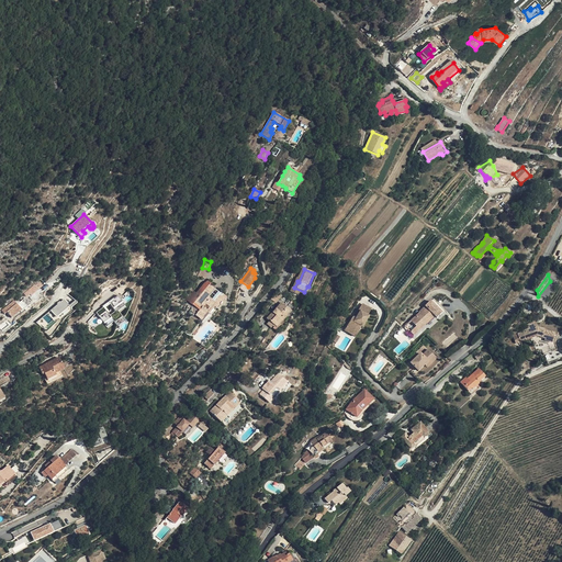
[(35,284),(23,293),(26,296),(30,293),(31,295),(44,285),(41,281),(35,285),(35,284)]
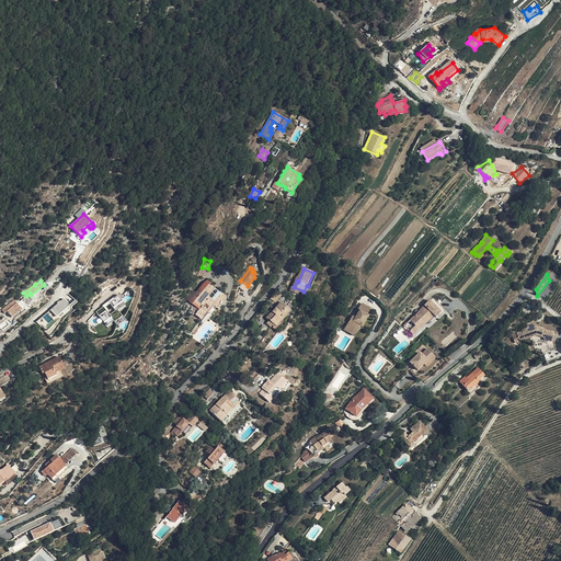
[(210,283),(208,281),(206,282),(202,287),(202,288),(204,290),(199,295),(197,293),(190,301),(193,305),(195,304),(201,308),(198,310),(197,311),(194,316),(202,322),(215,306),(217,308),(227,297),(222,294),(220,296),(219,294),(218,295),(214,300),(208,296),(214,290),(215,288),(209,284),(210,283)]
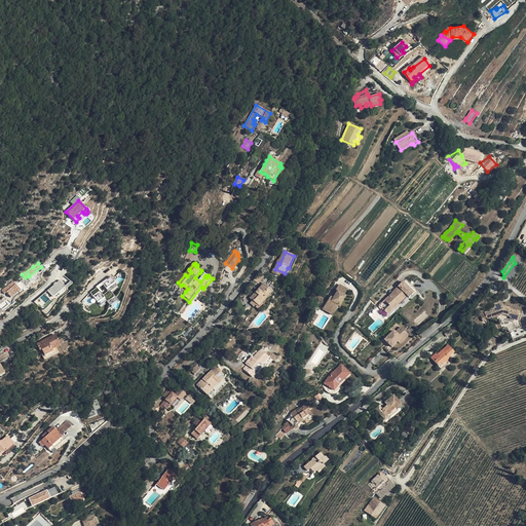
[(178,283),(185,274),(181,272),(175,280),(178,283)]
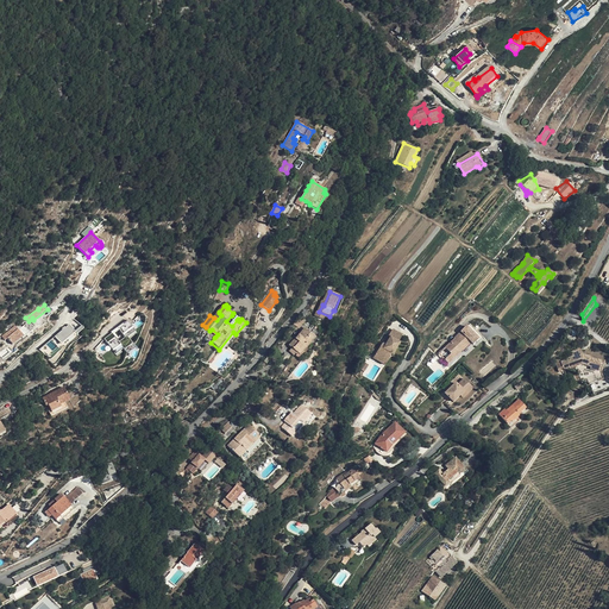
[(237,320),(232,315),(226,321),(232,326),(237,320)]
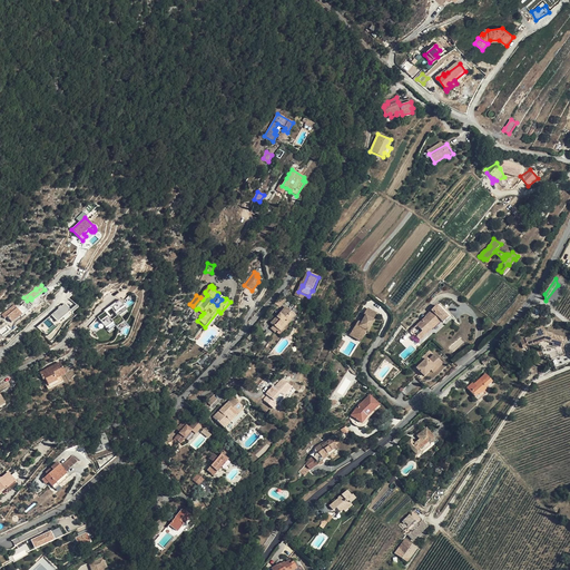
[(284,298),(282,296),(275,303),(278,305),(284,298)]
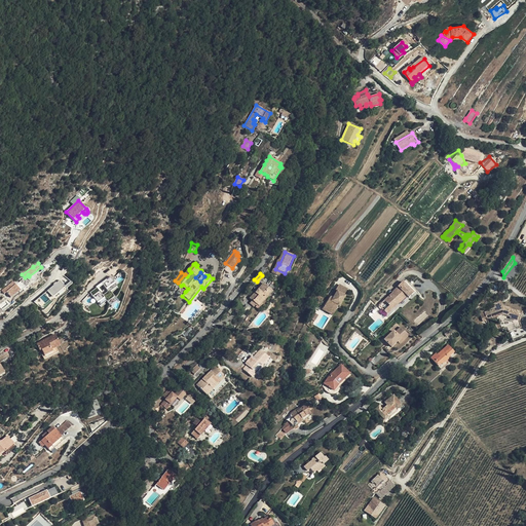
[(117,286),(115,283),(110,276),(96,287),(97,288),(90,292),(98,303),(105,298),(107,302),(109,305),(118,299),(116,296),(114,297),(110,292),(117,286)]
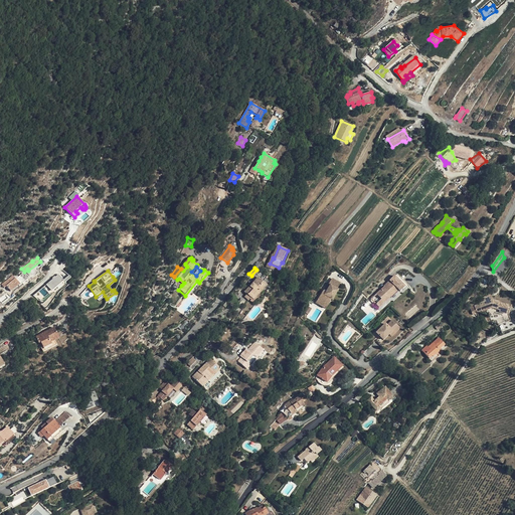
[(408,285),(397,274),(395,276),(389,281),(391,283),(385,288),(384,287),(376,294),(381,300),(386,296),(389,299),(398,290),(400,292),(405,287),(408,285)]
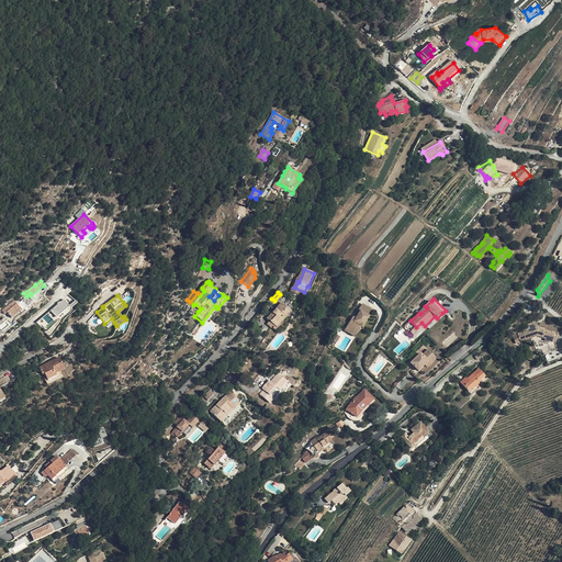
[(25,311),(18,301),(11,306),(14,310),(11,313),(8,315),(13,321),(15,318),(25,311)]
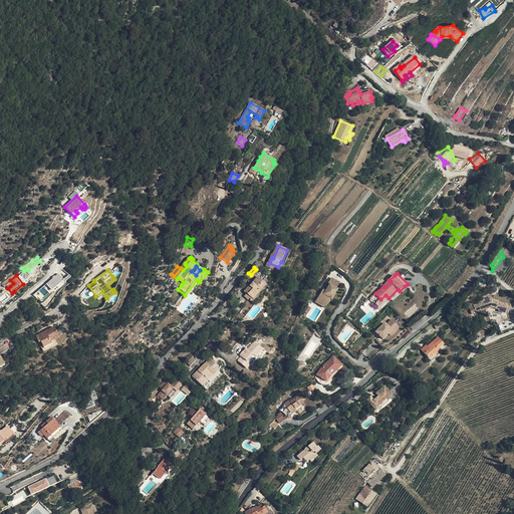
[(46,284),(52,291),(64,282),(64,283),(70,278),(68,276),(63,281),(58,275),(46,284)]
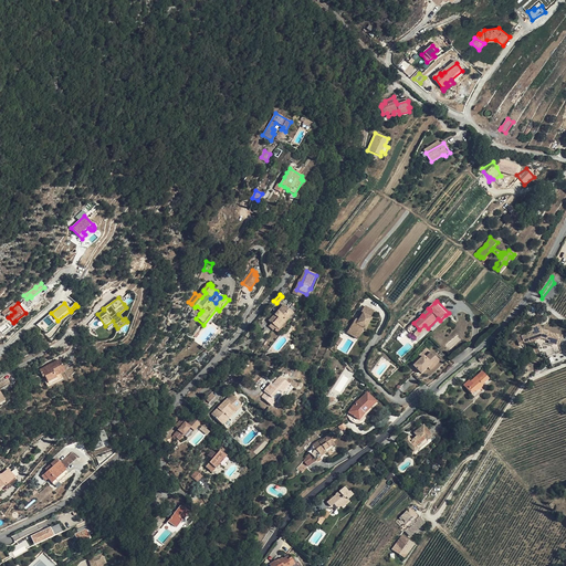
[(293,314),(283,305),(276,312),(278,312),(275,315),(274,314),(269,321),(271,324),(275,327),(279,331),(293,314)]
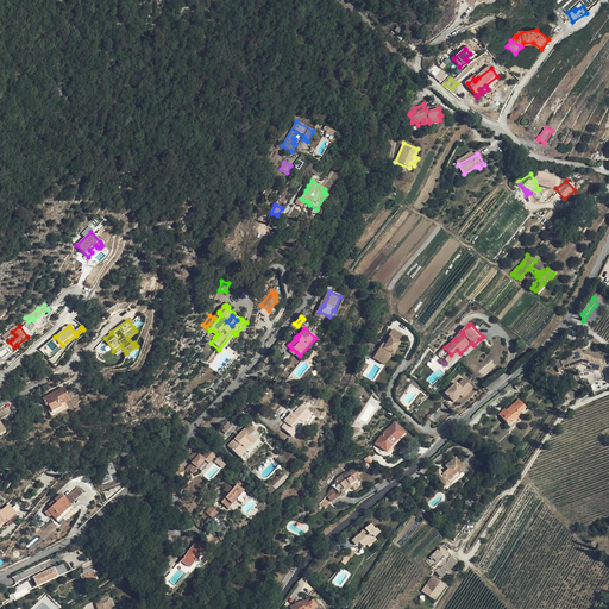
[(388,352),(393,355),(400,343),(399,341),(402,336),(393,330),(384,344),(383,344),(382,344),(374,358),(381,363),(388,352)]
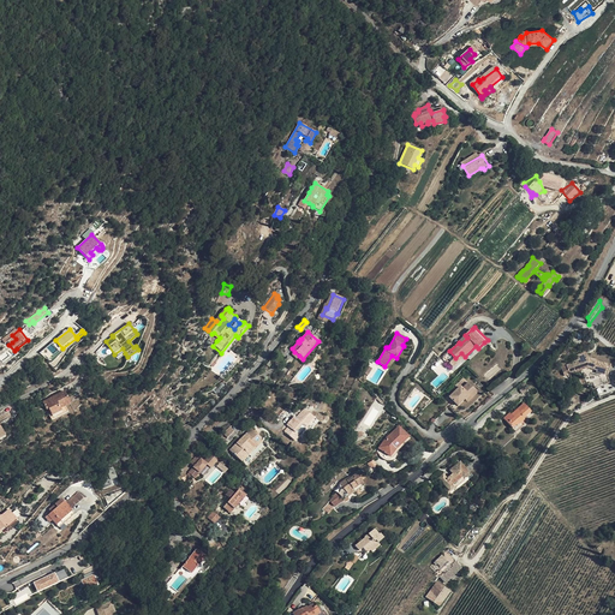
[(465,357),(461,353),(455,358),(449,364),(453,368),(465,357)]
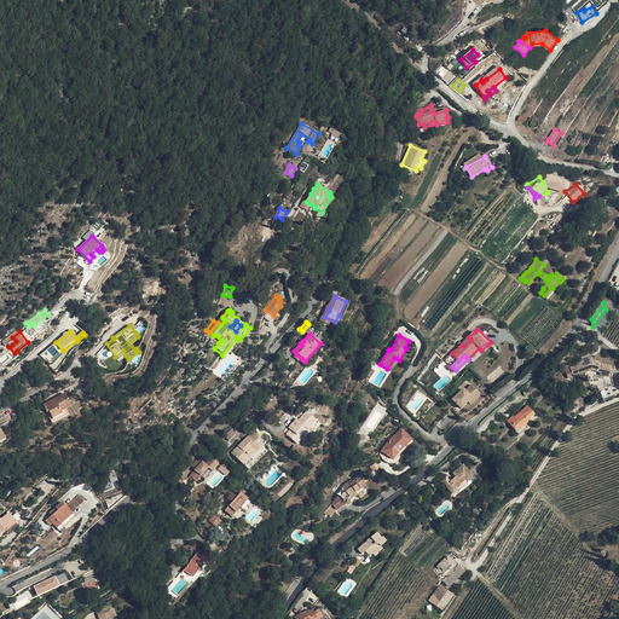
[(399,360),(394,358),(387,369),(392,371),(399,360)]
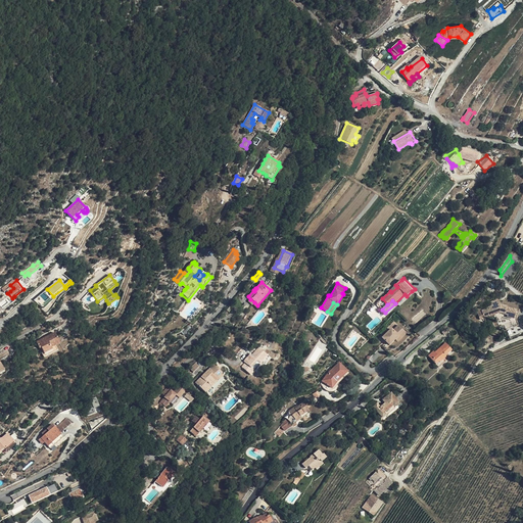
[(496,305),(495,302),(491,304),(491,306),(484,308),(485,310),(481,312),(484,318),(489,316),(489,317),(501,313),(508,316),(508,318),(514,320),(515,320),(515,319),(517,314),(516,314),(517,310),(507,306),(508,306),(501,304),(496,305)]
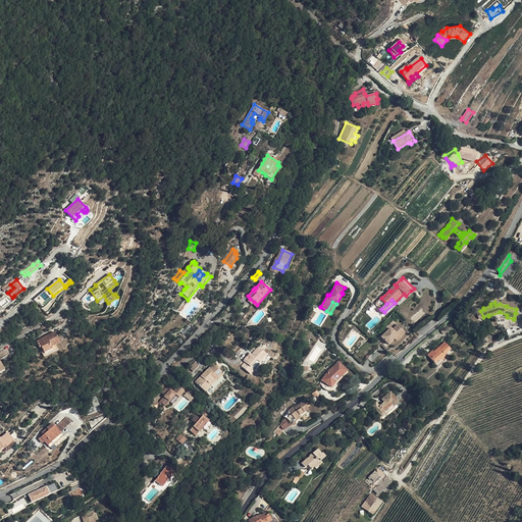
[(316,312),(311,309),(307,315),(313,318),(316,312)]
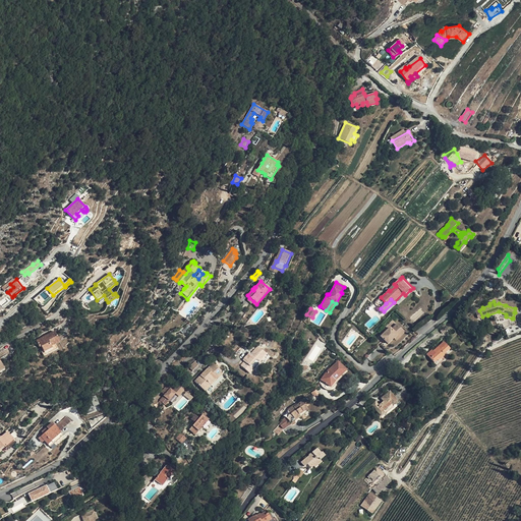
[(403,330),(397,324),(392,330),(391,328),(381,337),(385,340),(380,345),(384,348),(389,344),(394,339),(396,341),(405,333),(403,330)]
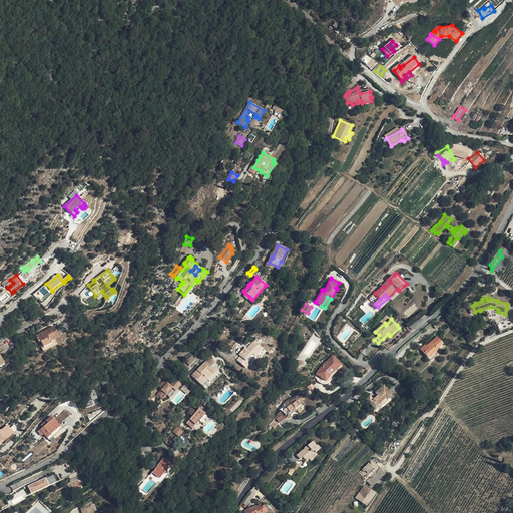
[(512,321),(512,319),(497,324),(500,331),(512,326),(512,321)]
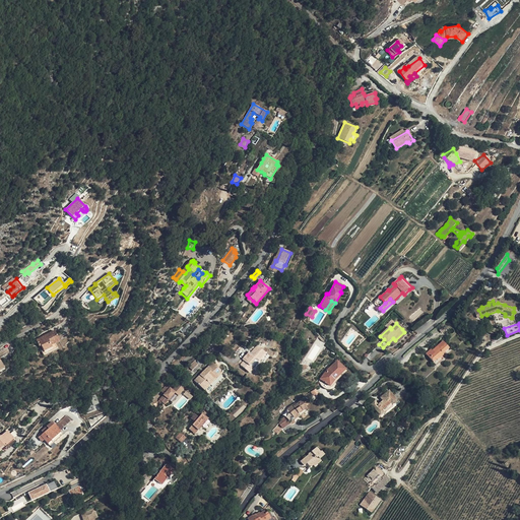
[(60,341),(55,331),(37,340),(40,346),(41,345),(44,351),(46,349),(48,353),(58,348),(55,343),(60,341)]
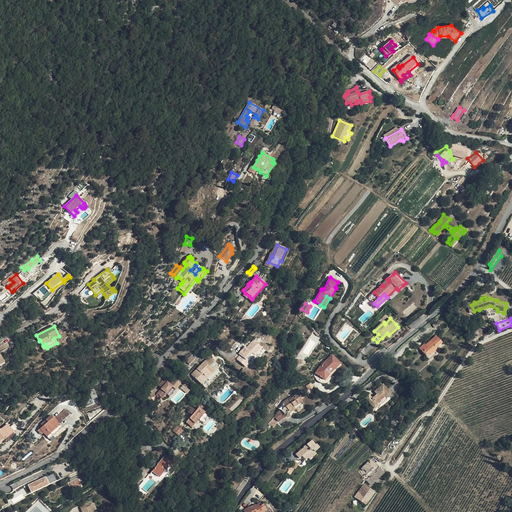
[(442,343),(436,336),(427,345),(425,344),(420,349),(427,357),(430,354),(431,355),(434,352),(437,349),(437,348),(442,343)]
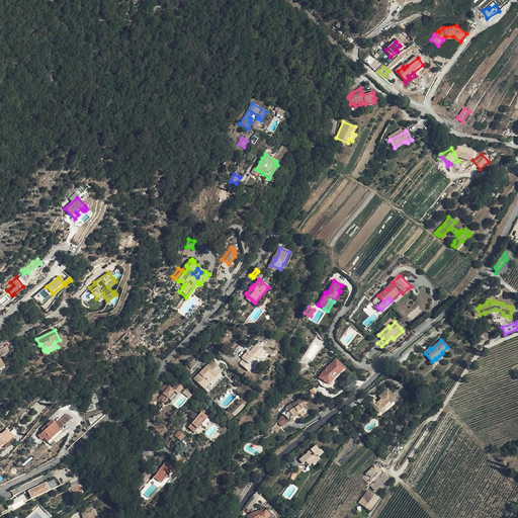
[(28,348),(24,343),(19,347),(23,352),(28,348)]
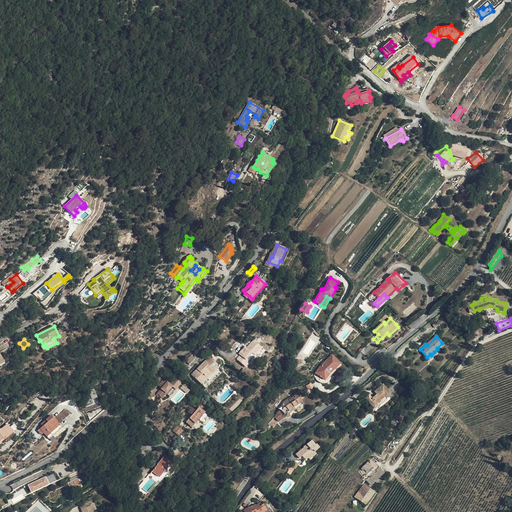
[(43,346),(40,340),(39,341),(43,350),(47,348),(45,344),(43,346)]
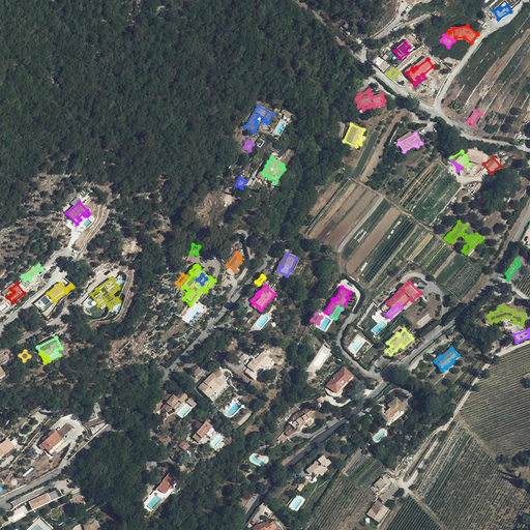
[(271,360),(262,352),(255,360),(253,362),(256,365),(252,370),(248,367),(244,372),(254,380),(271,360)]
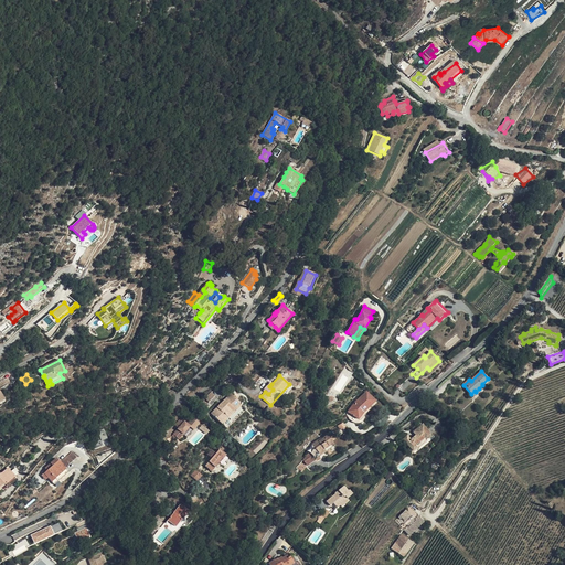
[(272,384),(269,382),(262,390),(265,392),(268,394),(273,390),(269,386),(272,384)]
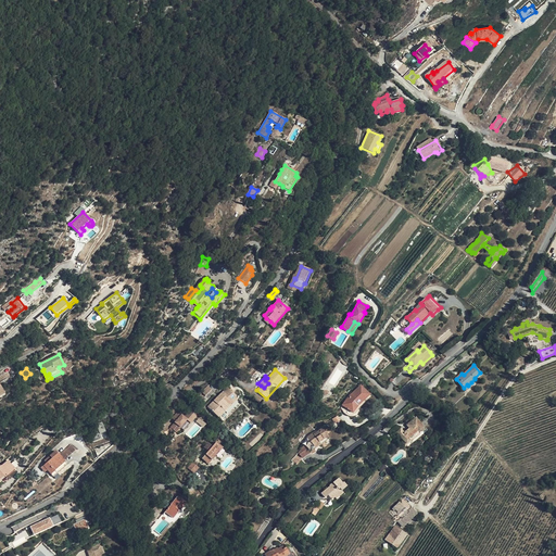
[(213,390),(207,384),(202,392),(206,396),(213,390)]
